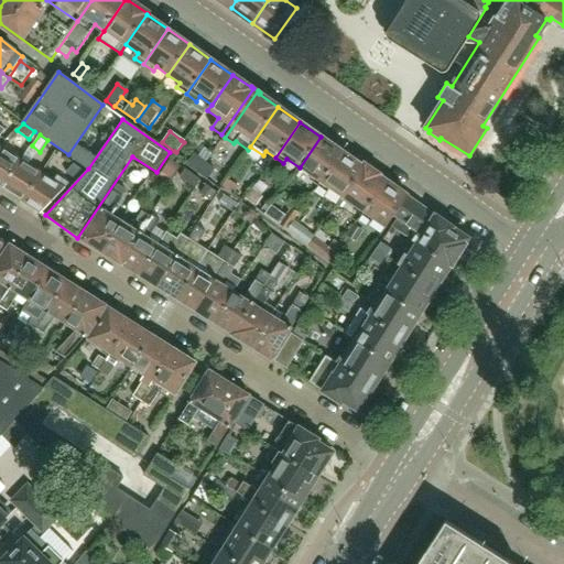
[(318,186),(343,152),(321,137),(300,167),(312,175),(308,180),(318,186)]
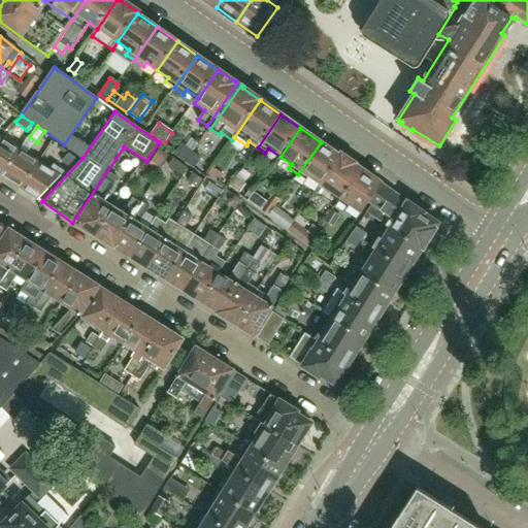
[(204,156),(209,135),(201,133),(195,154),(204,156)]
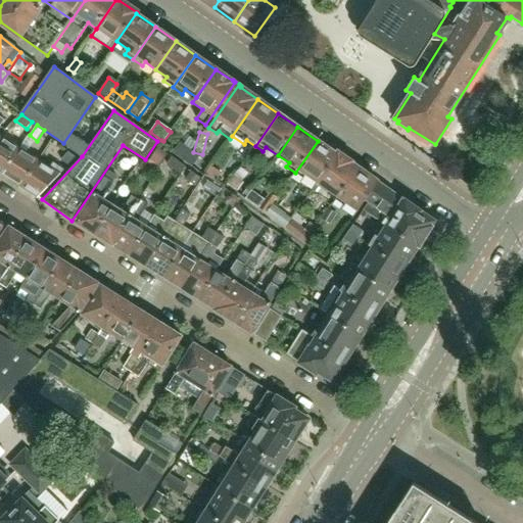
[(0,174),(1,175),(21,149),(0,136),(0,174)]
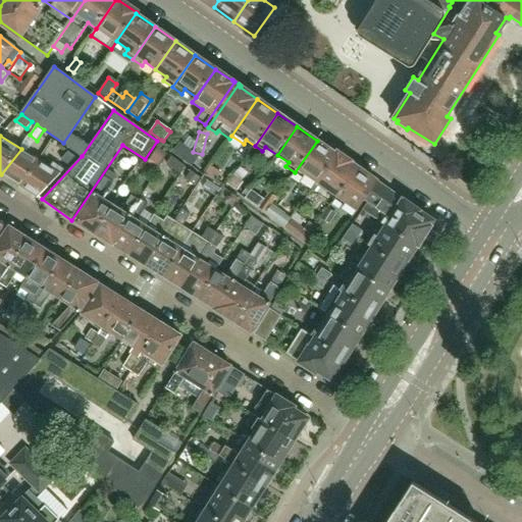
[(317,183),(336,154),(317,141),(295,172),(303,178),(306,174),(317,183)]
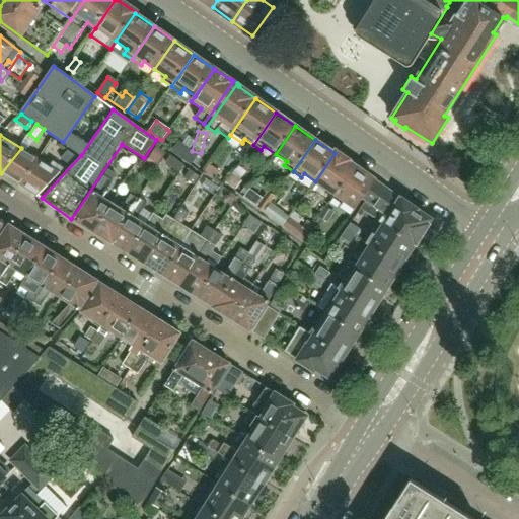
[(171,151),(181,159),(189,149),(178,142),(171,151)]
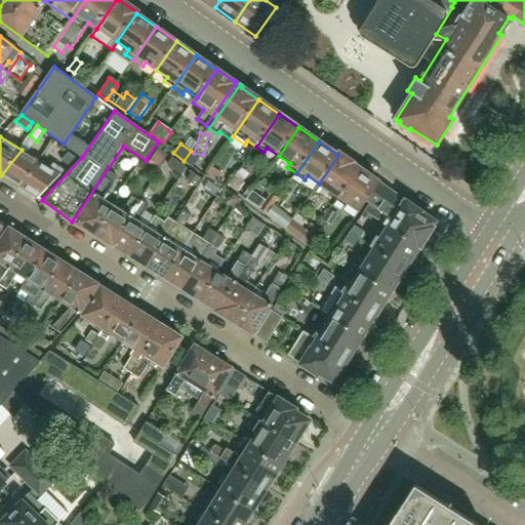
[(158,149),(150,163),(160,169),(168,156),(158,149)]
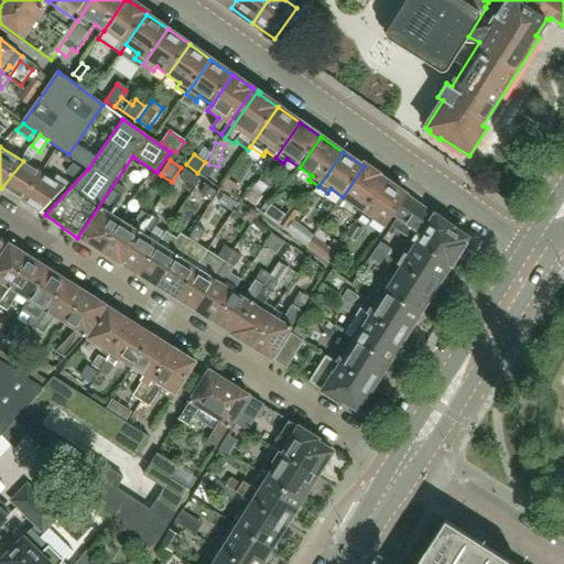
[(21,201),(42,174),(23,161),(1,188),(21,201)]
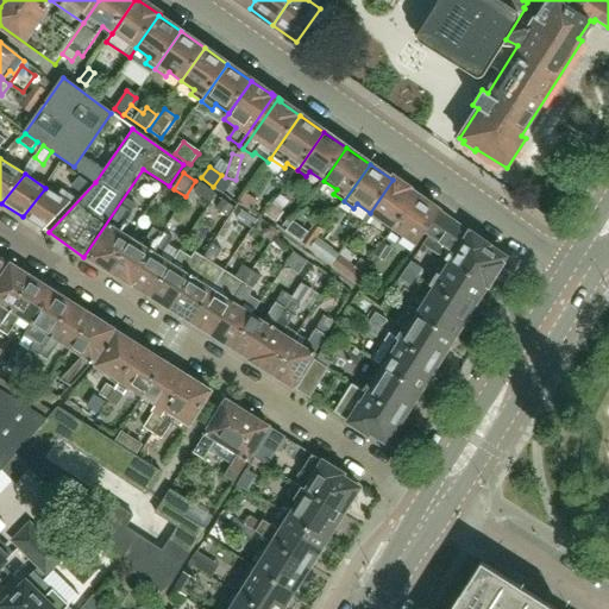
[(223,193),(231,182),(221,175),(213,187),(223,193)]
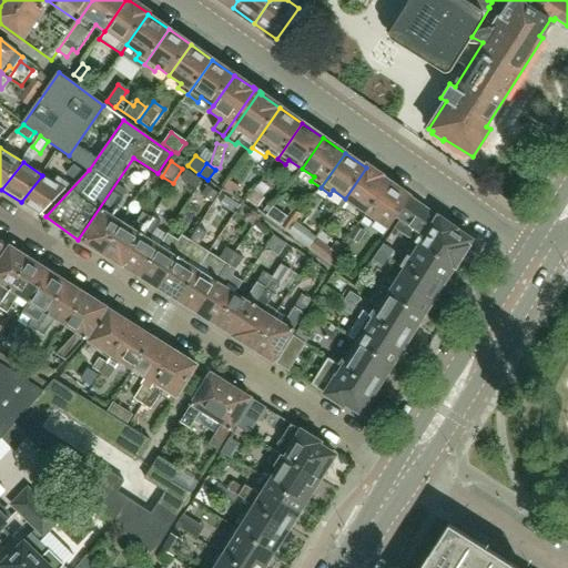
[(74,181),(82,172),(73,165),(67,174),(74,181)]
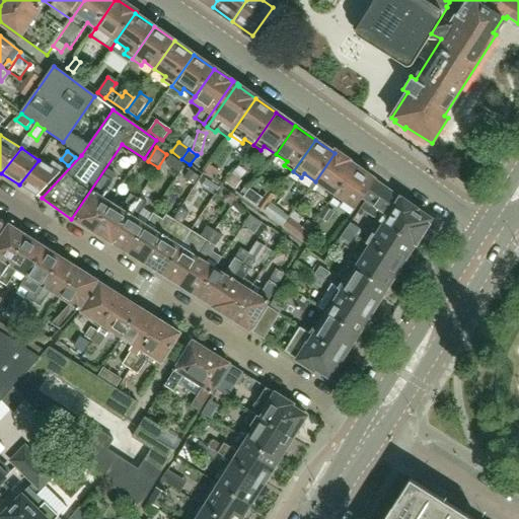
[(332,199),(355,166),(335,152),(335,153),(315,181),(326,189),(323,193),(332,199)]
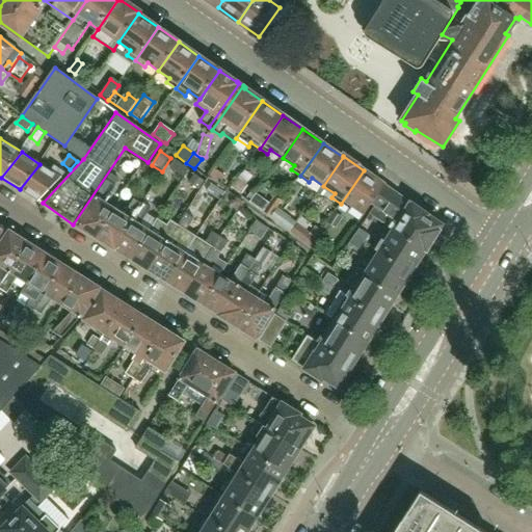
[(189,168),(175,158),(169,165),(183,176),(189,168)]
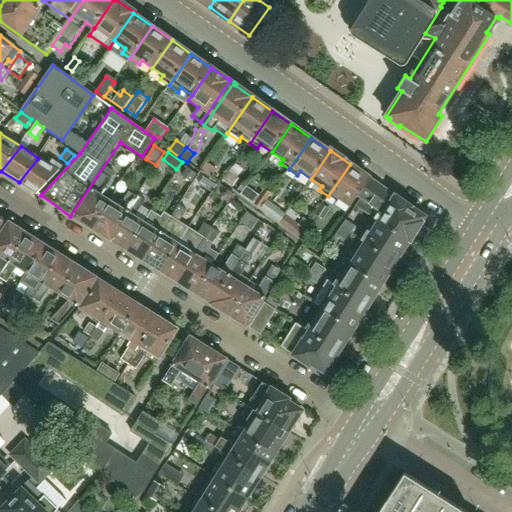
[(37,194),(59,170),(62,166),(52,160),(48,164),(38,158),(19,182),(37,194)]
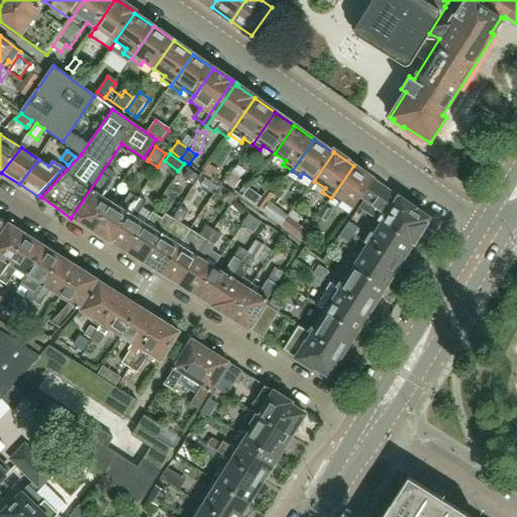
[(214,180),(219,171),(208,163),(204,169),(202,173),(214,180)]
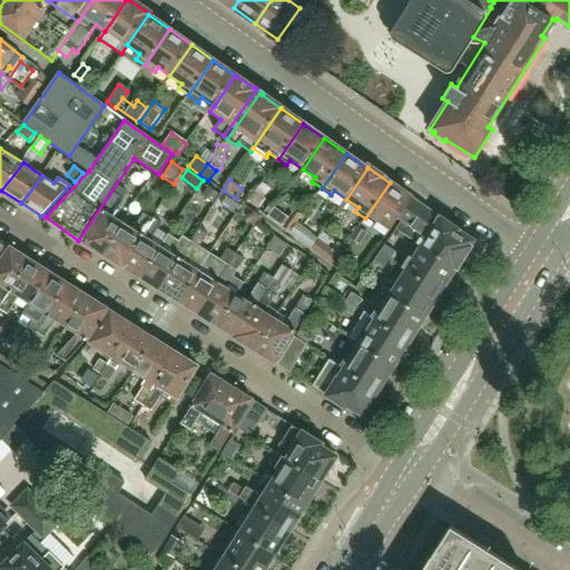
[(391,229),(412,198),(390,183),(365,218),(374,224),(377,219),(391,229)]
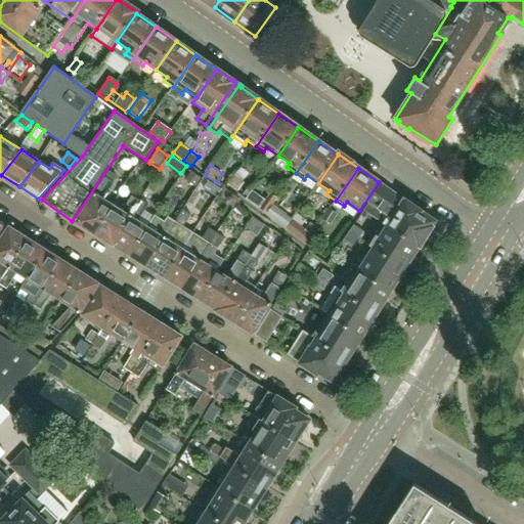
[(191,172),(186,179),(195,186),(202,178),(191,172)]
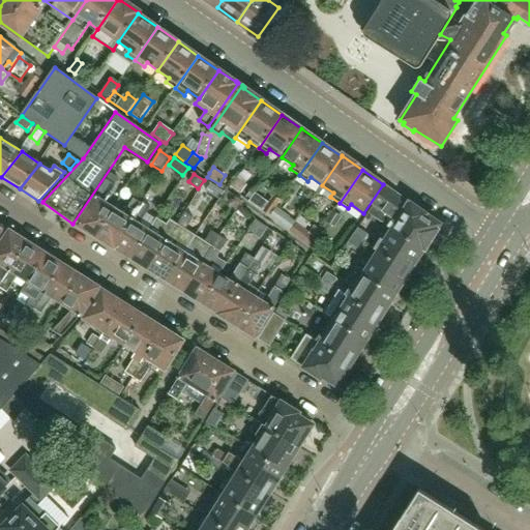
[(96,237),(114,209),(104,203),(118,179),(110,175),(78,226),(96,237)]
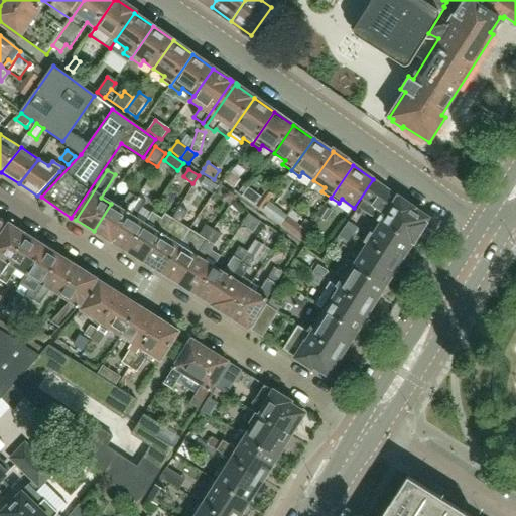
[(234,190),(241,179),(231,173),(224,183),(234,190)]
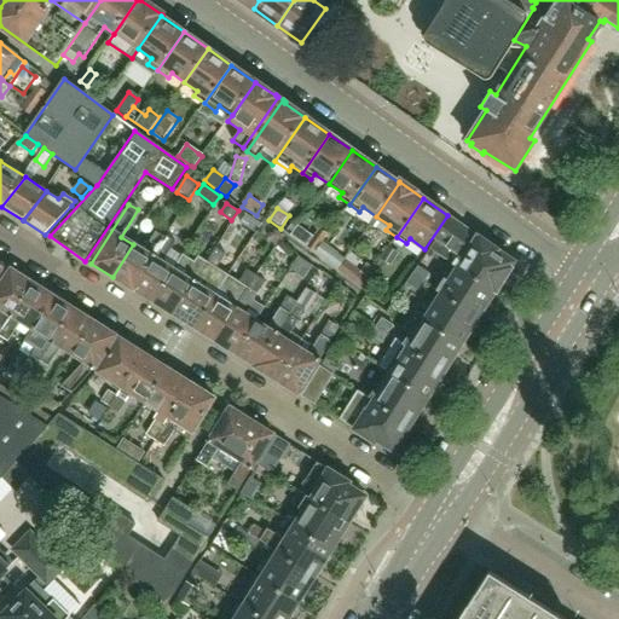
[(247,213),(239,223),(254,232),(260,223),(247,213)]
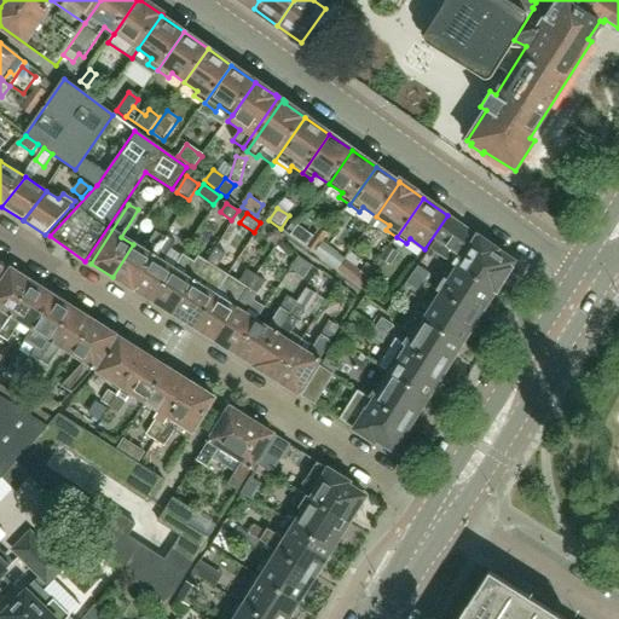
[(512,260),(478,237),(463,227),(451,219),(433,248),(455,262),(455,261),(497,289),(512,267),(512,260)]
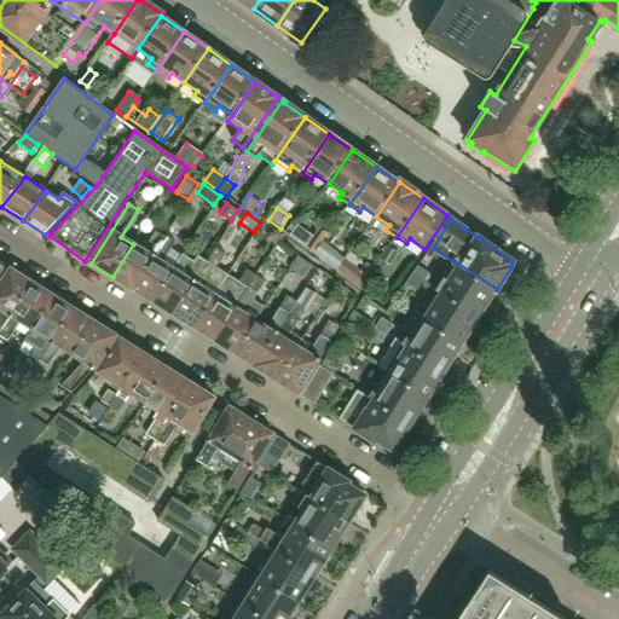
[(312,232),(301,225),(294,235),(305,243),(312,232)]
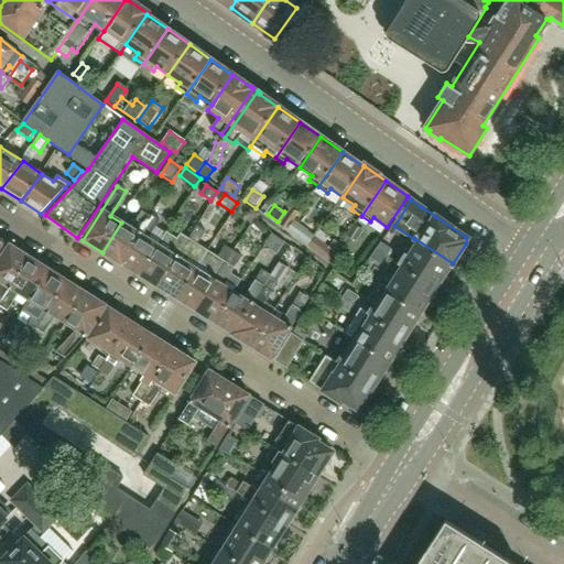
[(286,228),(299,212),(292,207),(280,224),(286,228)]
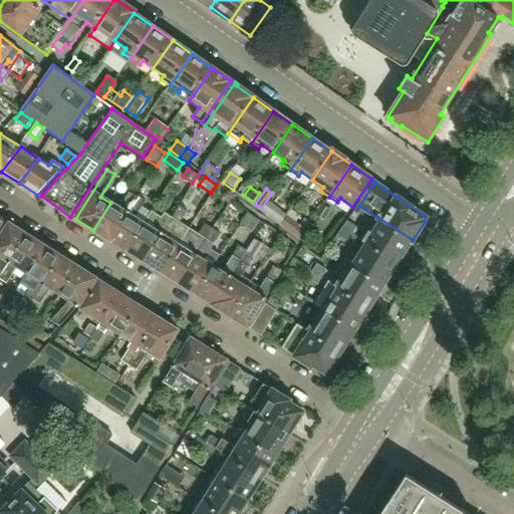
[(110,240),(139,196),(138,196),(138,197),(130,192),(119,209),(110,203),(93,230),(110,241),(111,240),(110,240)]
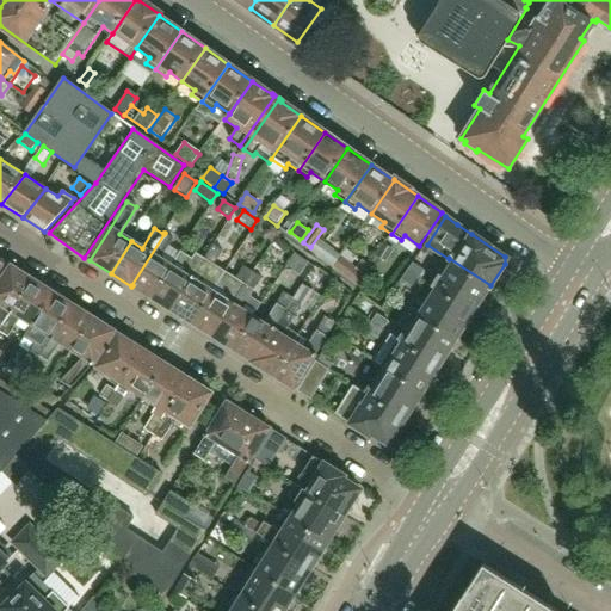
[(152,298),(173,265),(178,258),(181,253),(170,246),(174,239),(165,233),(131,285),(133,285),(152,298)]
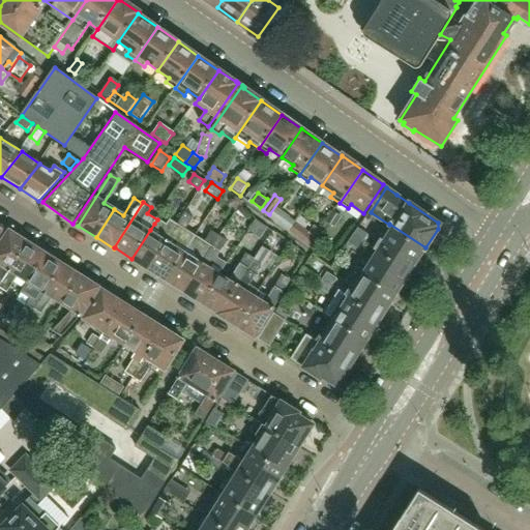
[(269,216),(289,231),(296,222),(276,207),(269,216)]
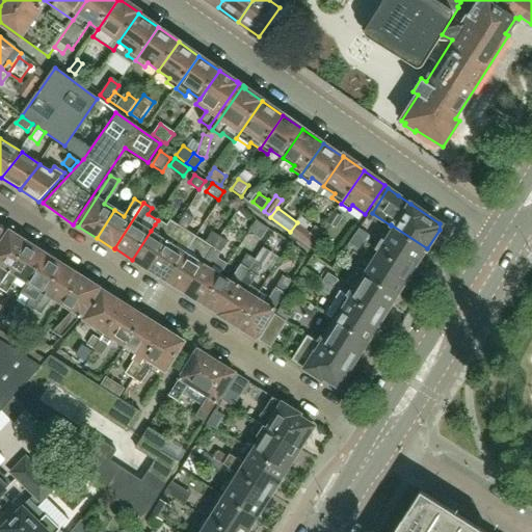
[(186,213),(179,224),(150,270),(167,282),(186,253),(196,236),(187,230),(194,218),(186,213)]
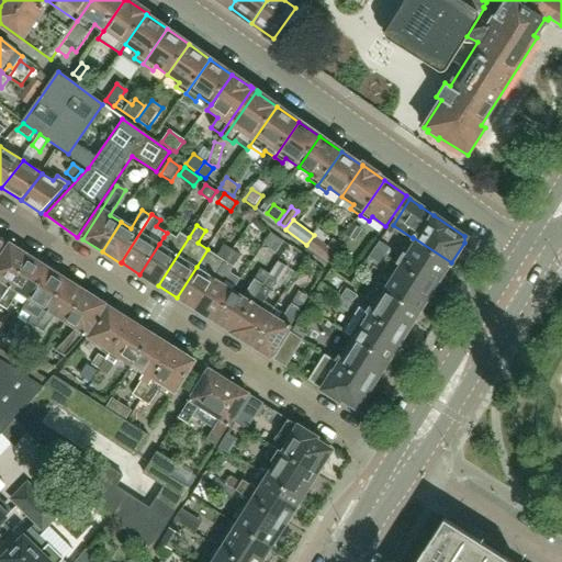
[(362,232),(353,226),(347,236),(356,243),(362,232)]
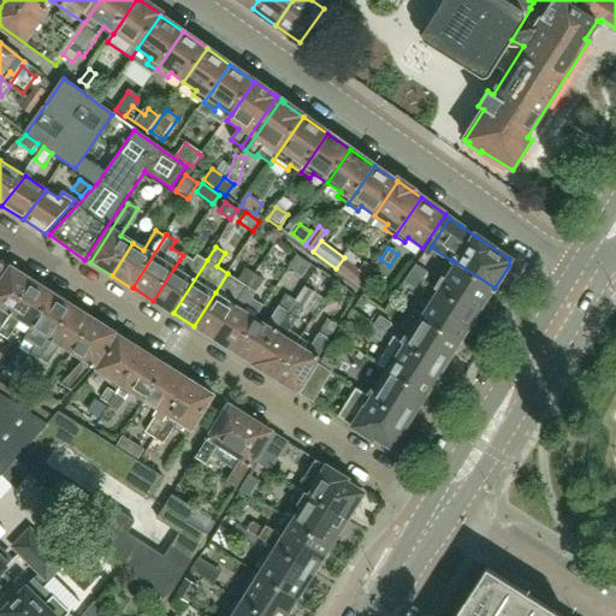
[(349,250),(344,258),(336,268),(359,285),(373,267),(365,261),(359,267),(355,265),(360,259),(349,250)]
